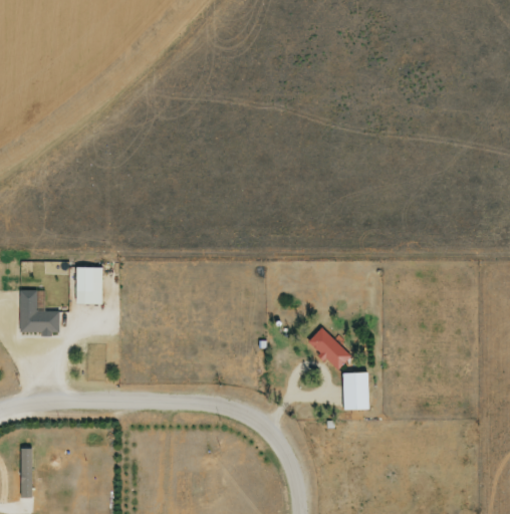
[(76,266),(76,302),(102,303),(103,267),(76,266)]
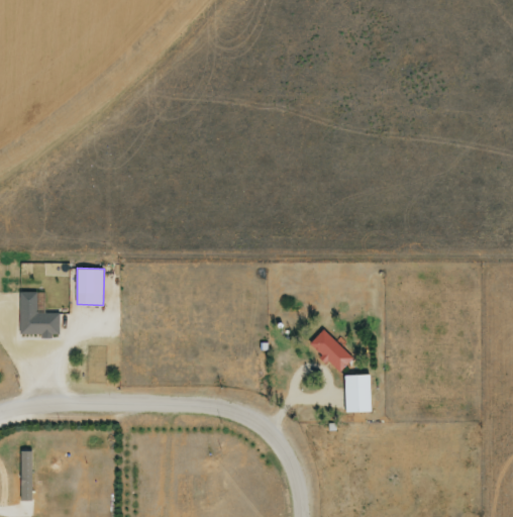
[(38,292),(20,292),(20,333),(42,333),(42,336),(61,336),(61,312),(38,312),(38,292)]
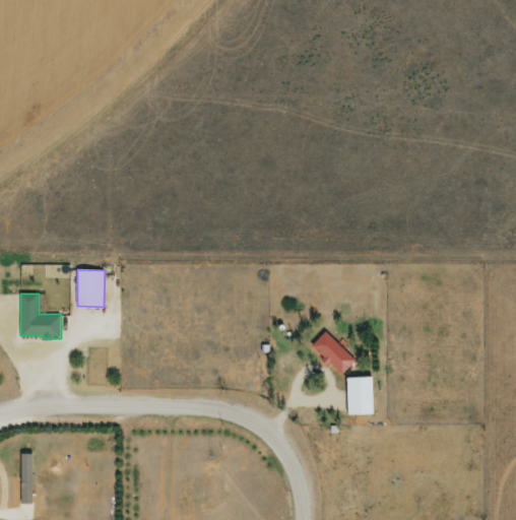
[(312,346),(341,375),(357,360),(326,331),(312,346)]
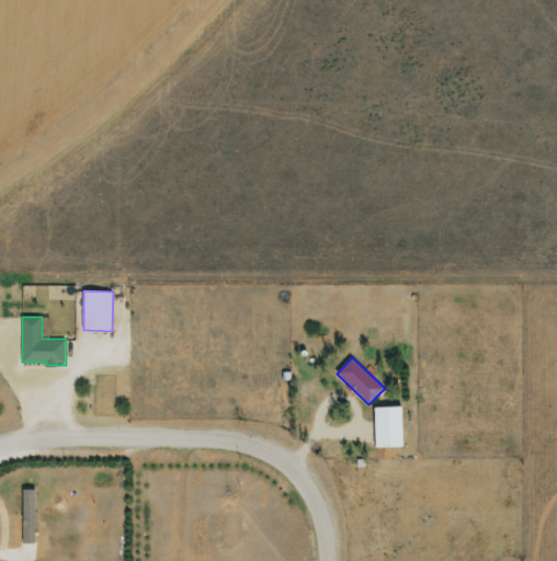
[(401,446),(401,405),(374,407),(375,447),(401,446)]
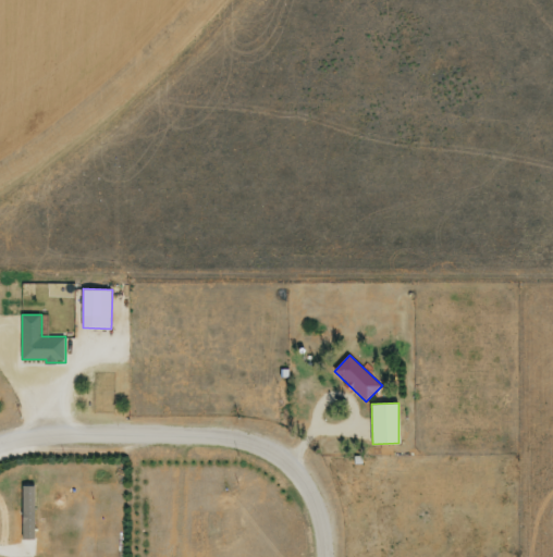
[(22,539),(35,539),(36,486),(23,485),(22,539)]
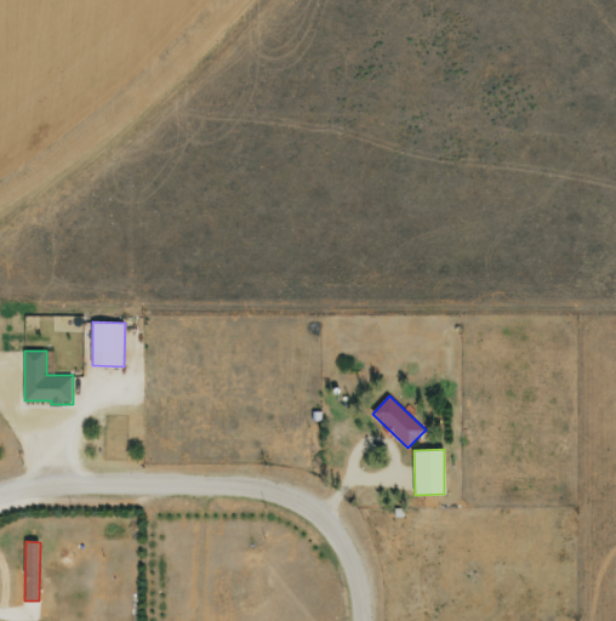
All buildings are outlined.
